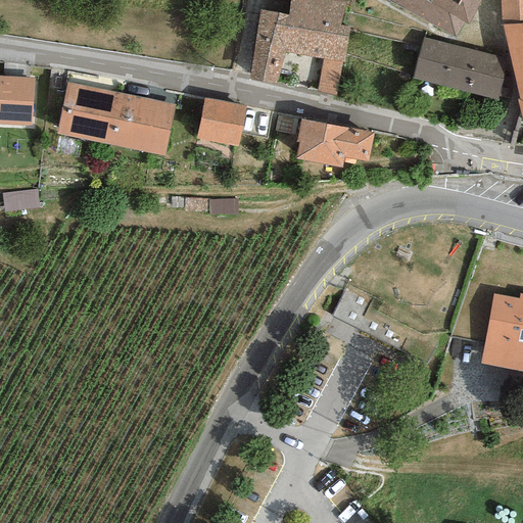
[(345,1),(336,0),(289,0),(287,16),(258,11),(247,79),(275,85),(285,53),(324,57),(317,91),(336,95),(347,28),(340,25),(345,1)]
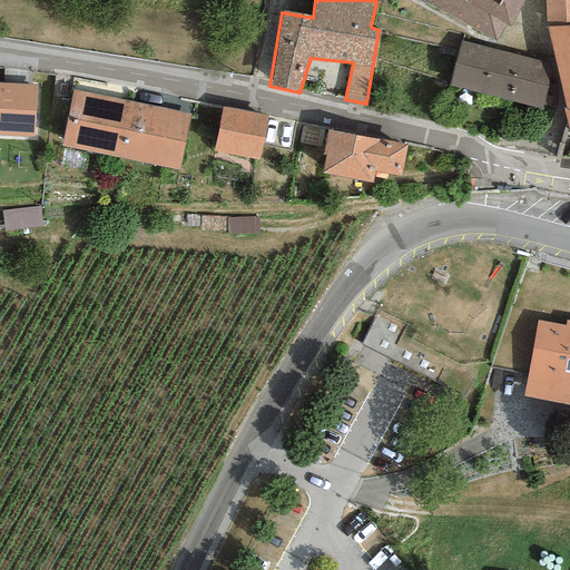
[(421,0),(495,41),(505,23),(510,27),(522,0),(421,0)]
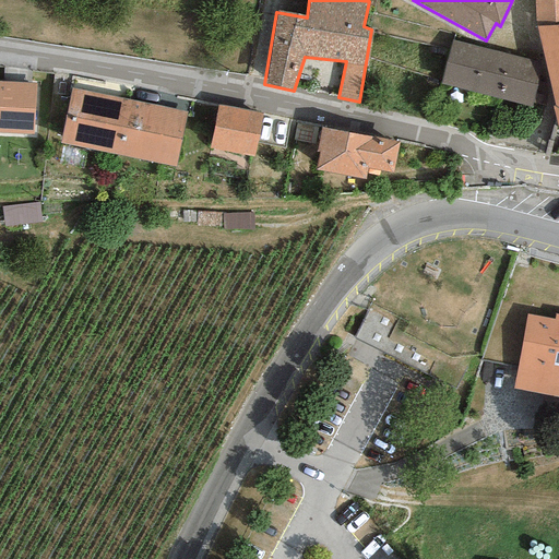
[(558,0),(534,0),(535,22),(558,20),(558,0)]
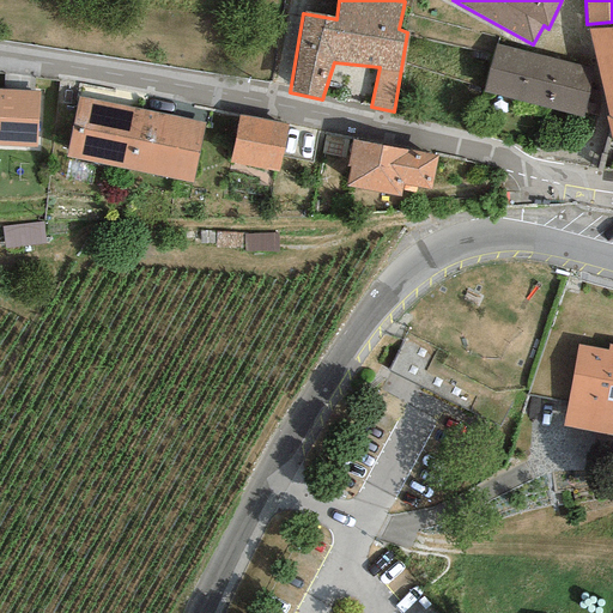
[(612,26),(588,29),(607,116),(612,115),(612,26)]
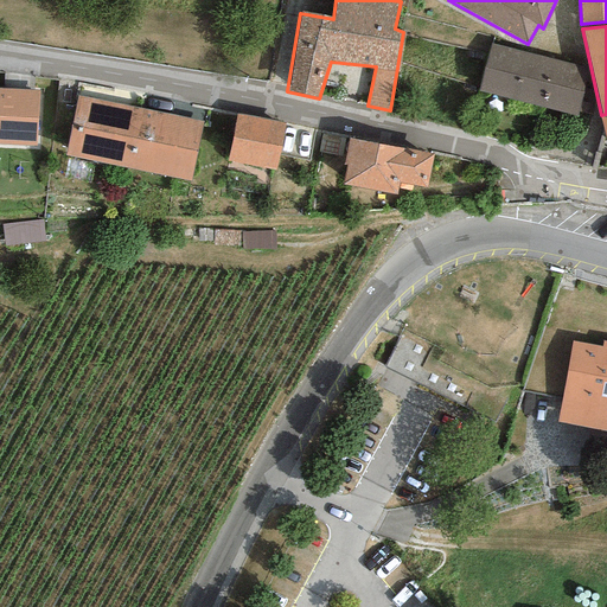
[(588,68),(490,44),(478,91),(576,116),(588,68)]
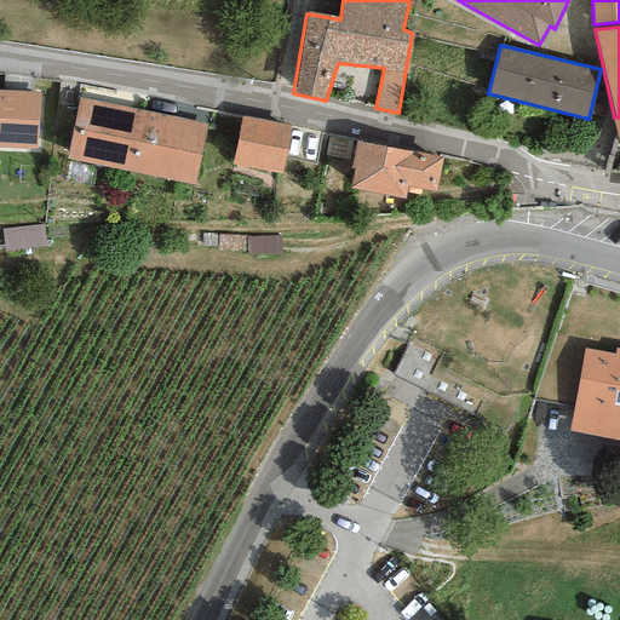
[(0,147),(36,150),(40,95),(0,91),(0,147)]
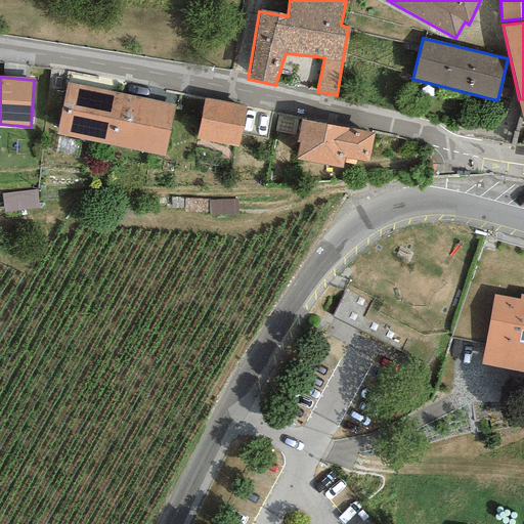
[(164,157),(174,105),(67,84),(56,134),(164,157)]
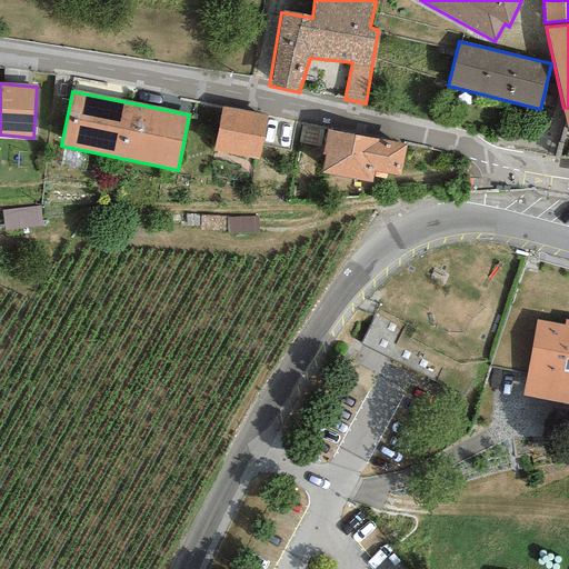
[(267,116),(222,107),(212,151),(258,160),(267,116)]
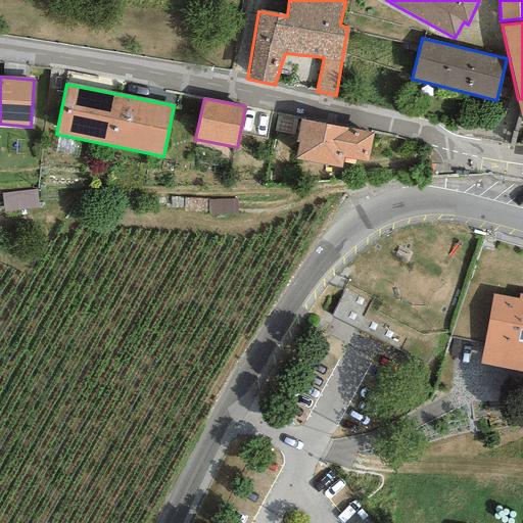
[(374,134),(300,119),(295,141),(298,142),(295,159),(342,169),(344,157),(368,162),(374,134)]
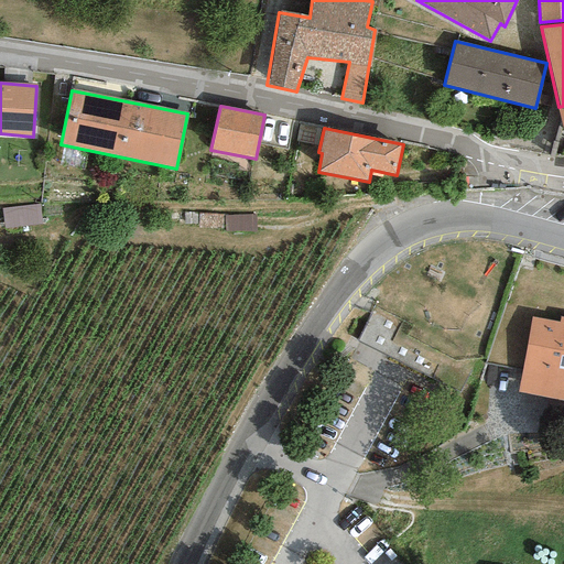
[(397,323),(372,311),(357,340),(431,378),(437,367),(387,342),(397,323)]
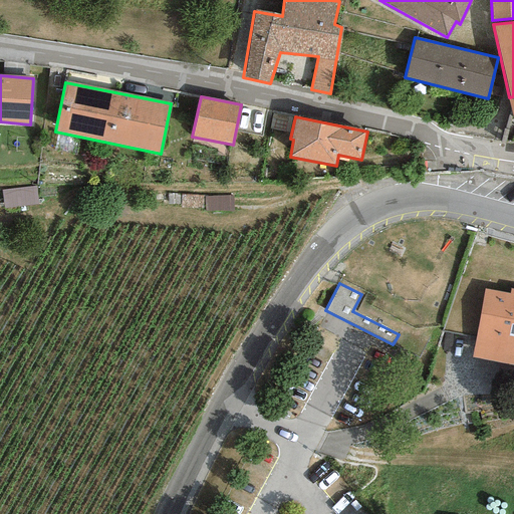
[(510,294),(485,289),(473,357),(513,364),(513,289),(511,289),(510,294)]
